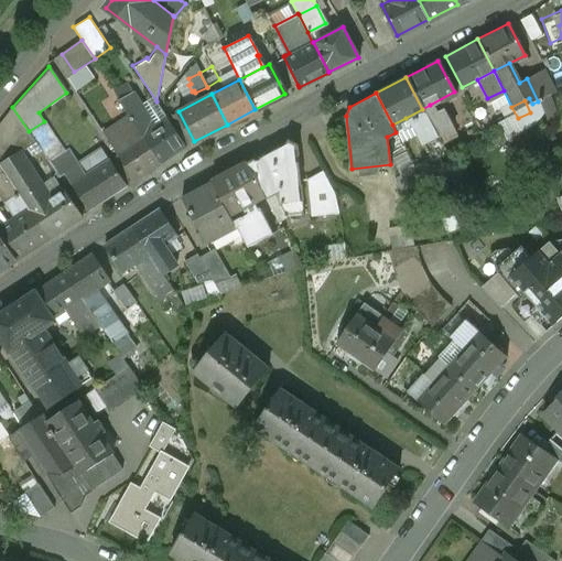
[(441,109),(434,112),(430,105),(422,109),(440,141),(454,135),(441,109)]
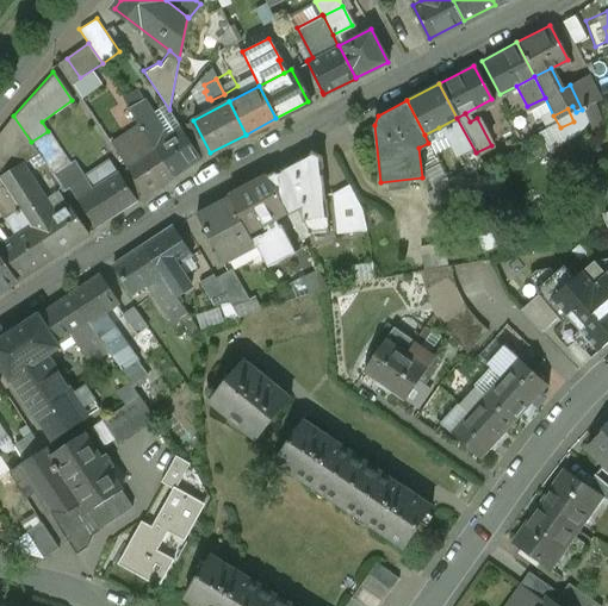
[(13,116),(0,131),(0,174),(20,162),(22,164),(38,154),(31,142),(13,116)]
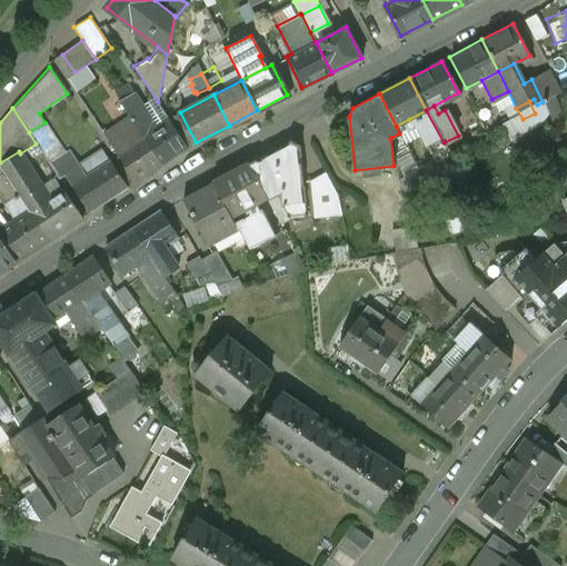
[(444,142),(426,110),(409,119),(414,127),(416,125),(429,150),(444,142)]
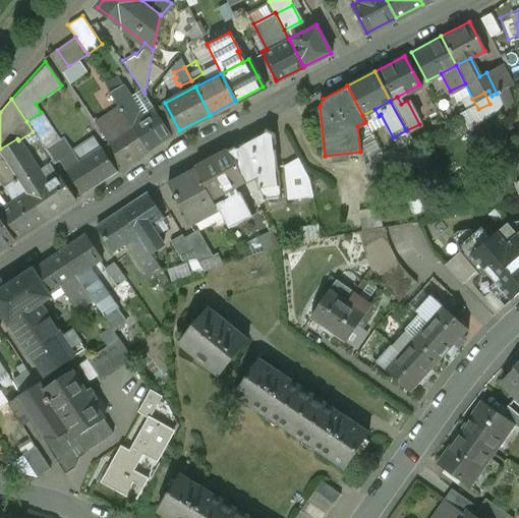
[(135,105),(123,113),(131,124),(142,116),(135,105)]
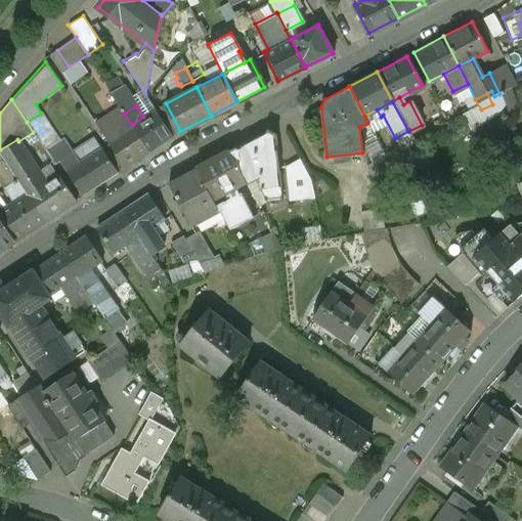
[(143,117),(132,125),(148,152),(173,135),(156,110),(143,117)]
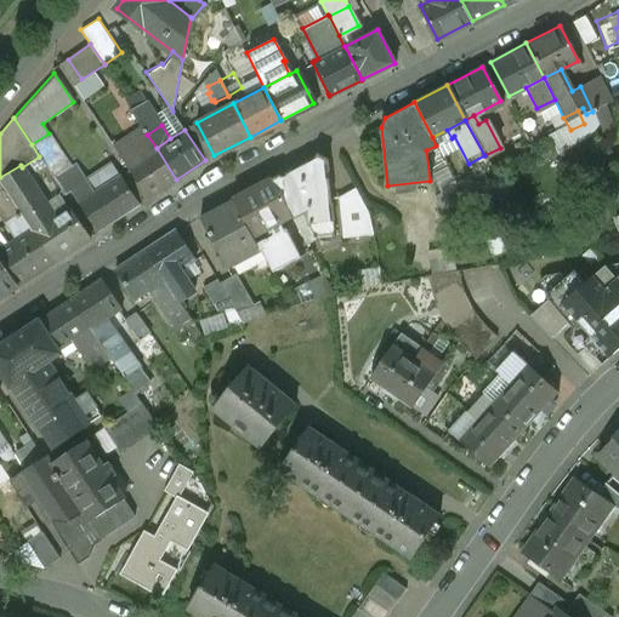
[(71,166),(49,133),(32,144),(39,156),(64,194),(71,190),(69,189),(85,180),(75,163),(71,166)]
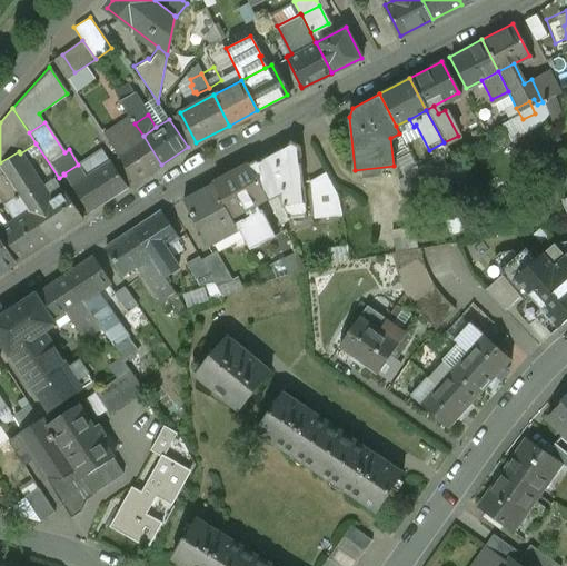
[(135,123),(121,132),(129,145),(143,136),(135,123)]
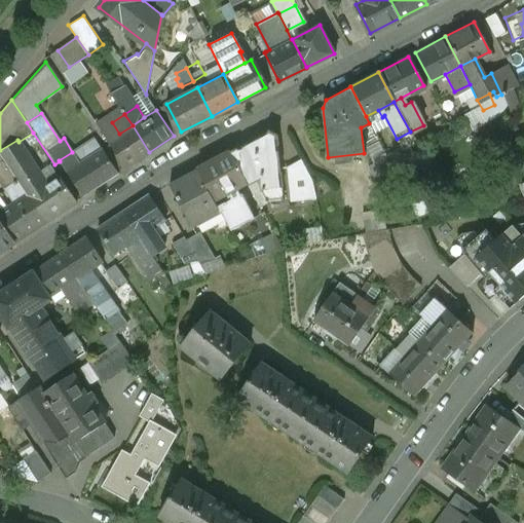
[(119,134),(107,141),(125,167),(149,152),(133,125),(119,134)]
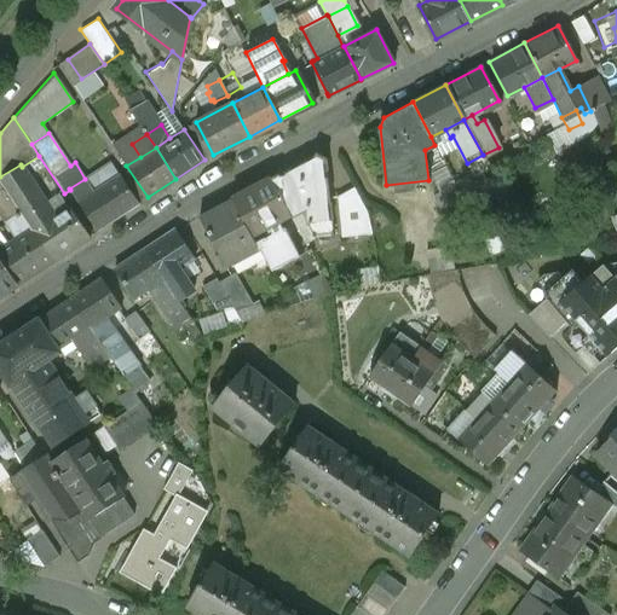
[(317,154),(272,178),(290,213),(293,216),(307,210),(309,216),(304,218),(313,235),(333,233),(324,157),(317,154)]
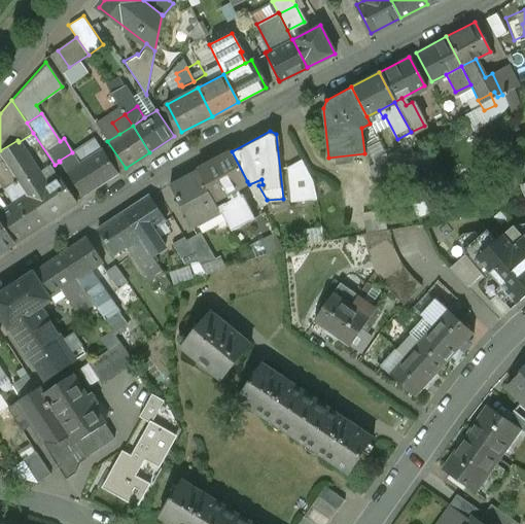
[(19,142),(18,140),(0,150),(0,153),(27,194),(40,184),(35,176),(39,173),(19,142)]
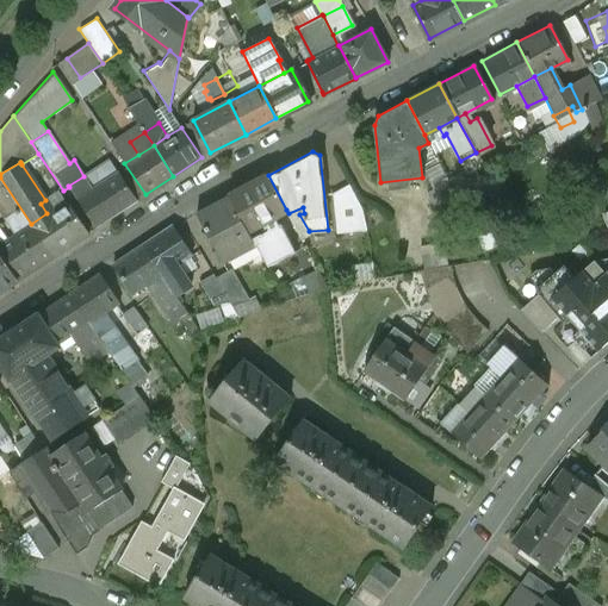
[(118,172),(92,188),(84,176),(68,186),(69,187),(95,226),(137,200),(118,172)]
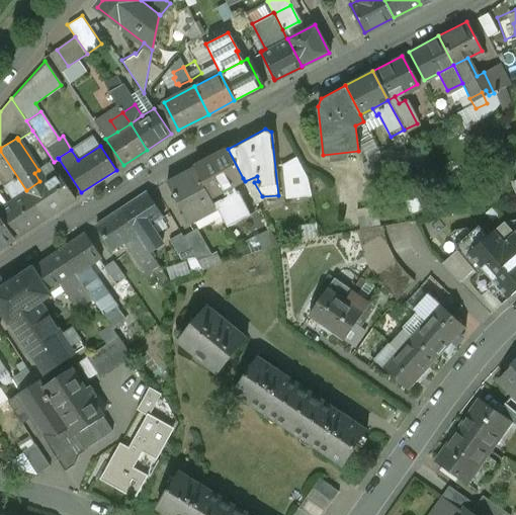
[(228,149),(194,166),(210,195),(243,178),(228,149)]
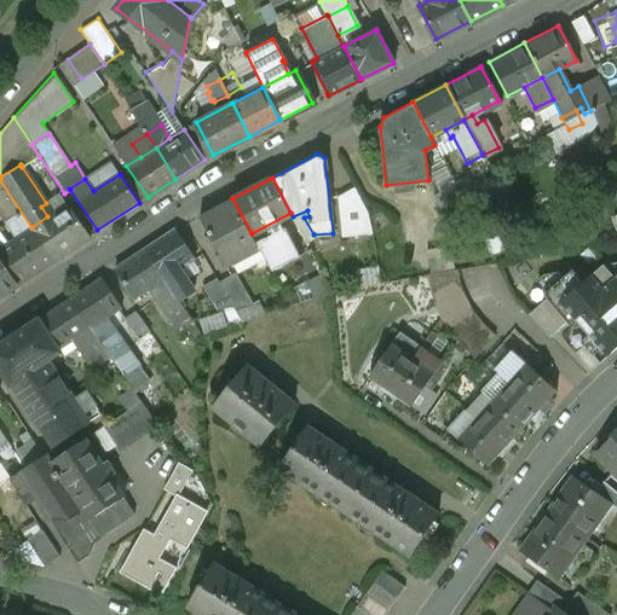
[(466,208),(451,179),(437,186),(439,191),(432,195),(445,219),(459,212),(466,208)]
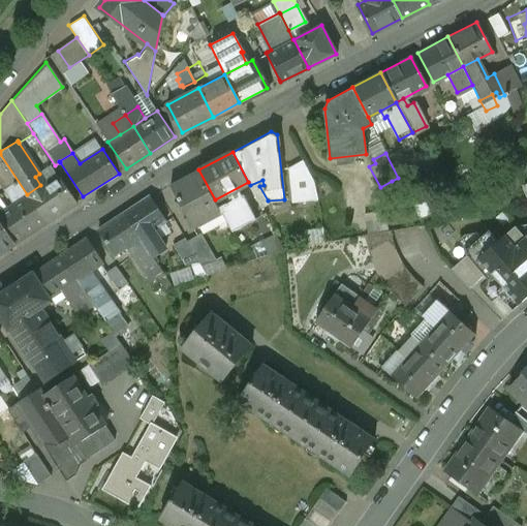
[(0,183),(13,204),(27,194),(0,154),(0,183)]
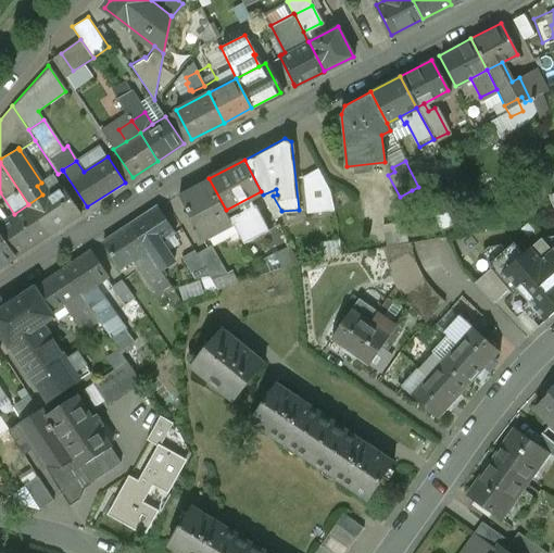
[(318,168),(302,176),(306,213),(335,210),(329,190),(318,168)]
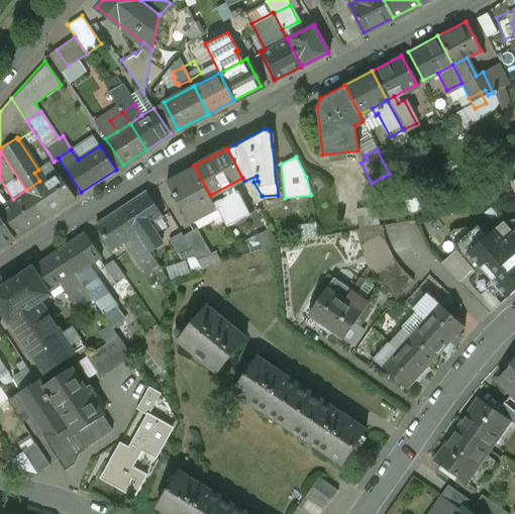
[(210,195),(194,166),(166,181),(188,223),(217,208),(214,202),(210,195)]
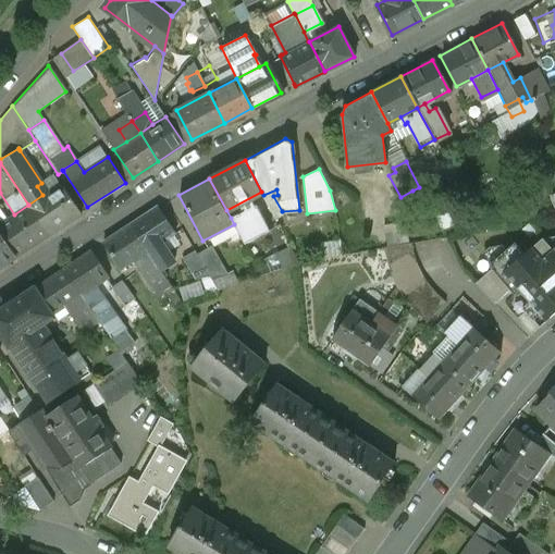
[(42,195),(28,205),(48,233),(79,212),(61,183),(42,195)]
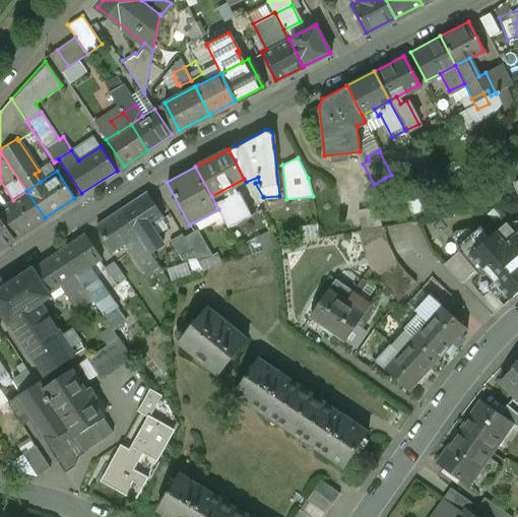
[(391,175),(385,178),(390,188),(396,185),(391,175)]
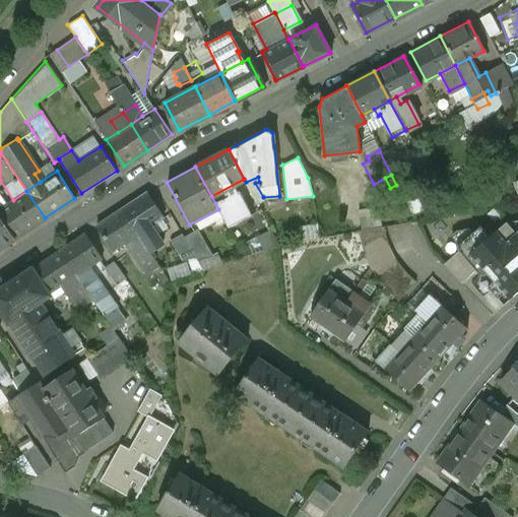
[(13,200),(0,208),(0,216),(14,238),(45,217),(26,191),(13,200)]
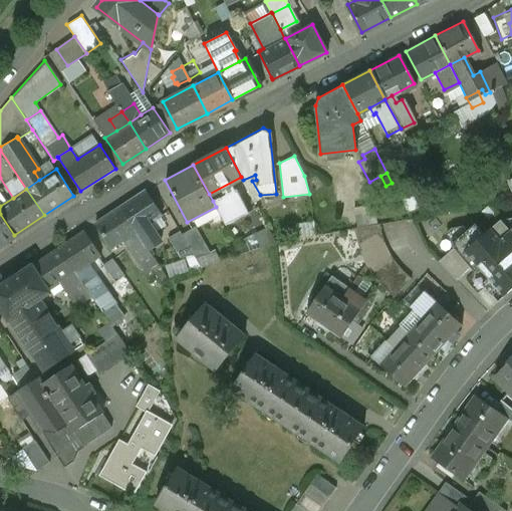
[(237,189),(213,201),(216,207),(225,223),(248,211),(237,189)]
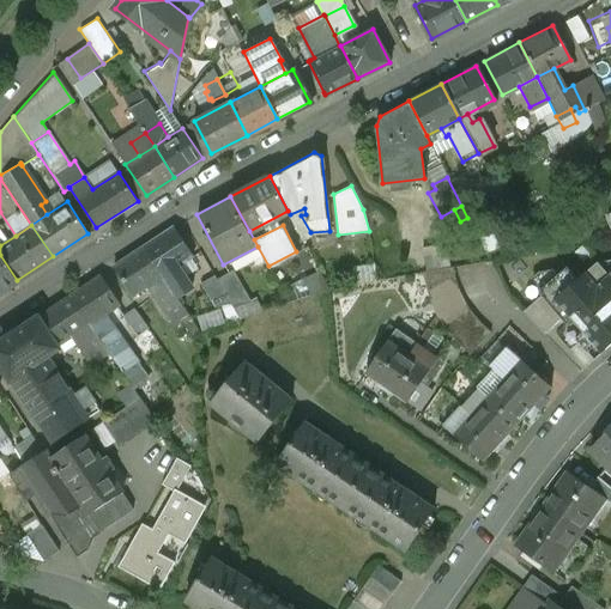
[(174,227),(144,247),(163,276),(176,267),(193,256),(174,227)]
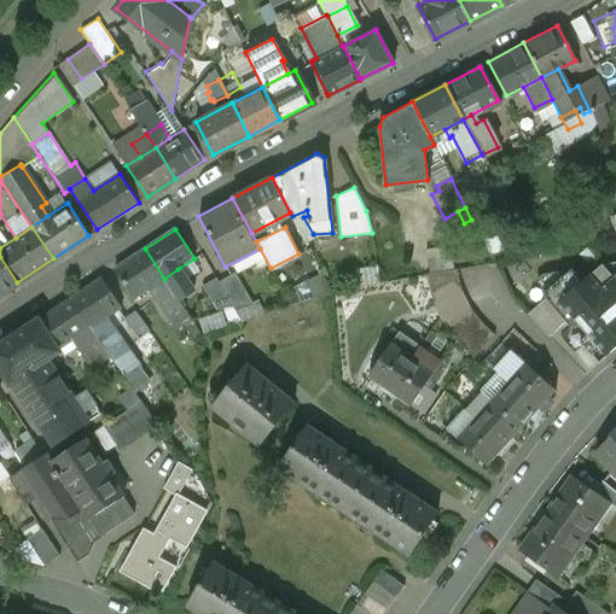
[(145,249),(114,270),(133,299),(147,290),(164,279),(145,249)]
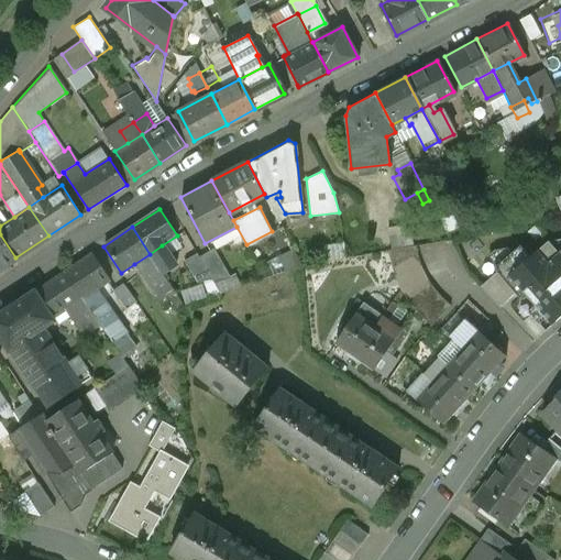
[(0,267),(15,257),(0,234),(0,267)]
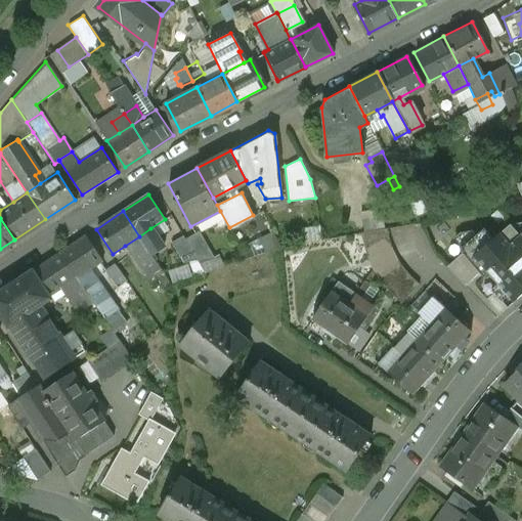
[(386,227),(361,231),(362,246),(387,239),(386,227)]
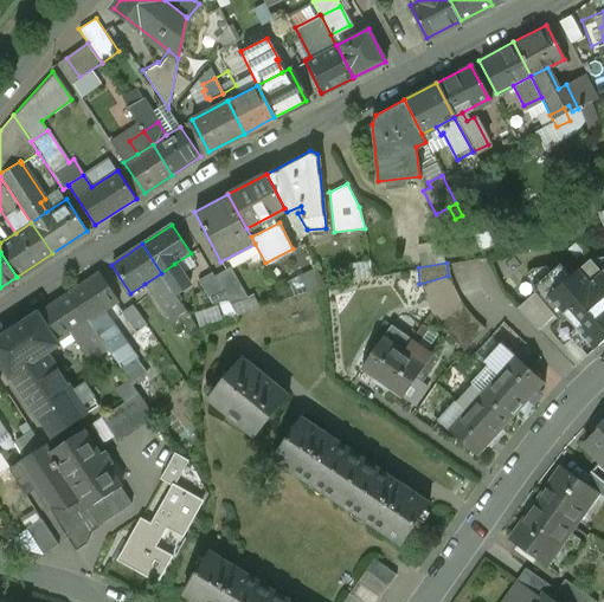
[(188,284),(174,264),(161,273),(169,285),(175,293),(188,284)]
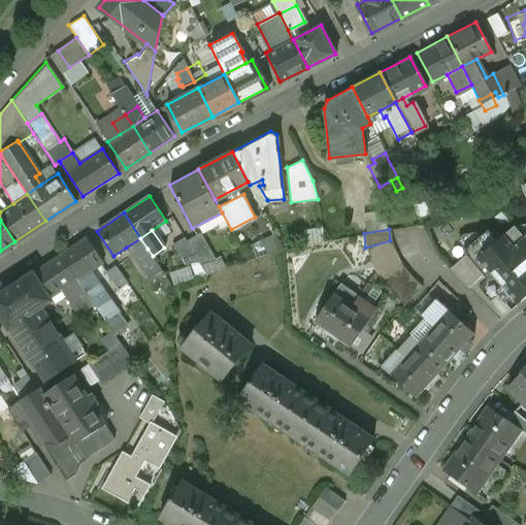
[(214,260),(199,233),(186,240),(199,263),(214,260)]
